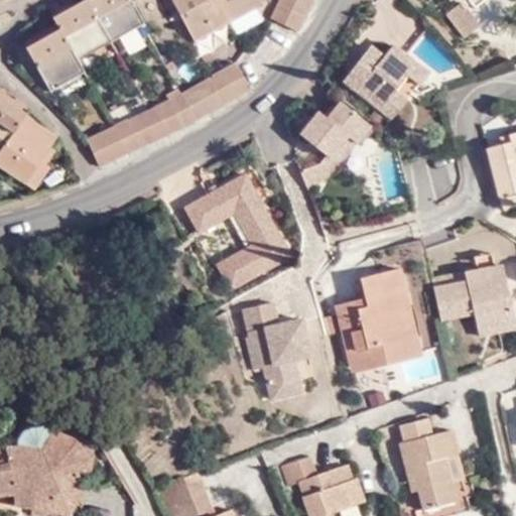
[(26,45),(51,88),(72,76),(84,70),(78,57),(143,20),(131,0),(80,0),(61,11),(55,0),(47,5),(59,27),(26,45)]
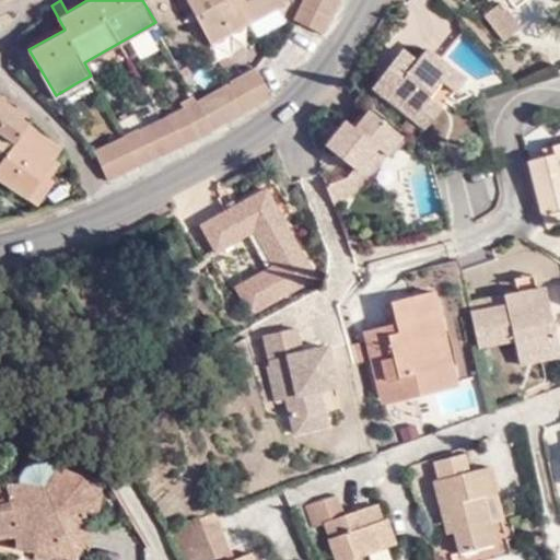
[(186,0),(209,39),(281,0),(186,0)]
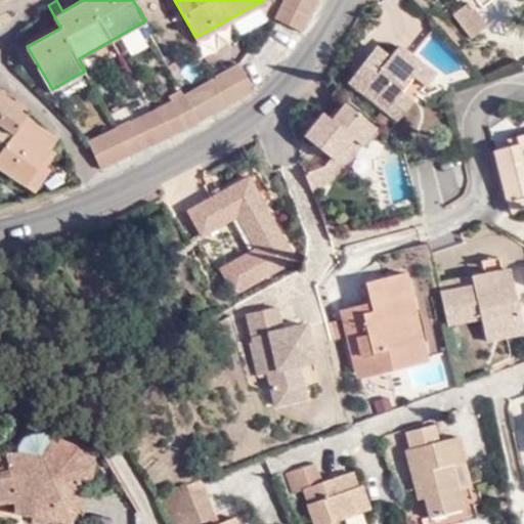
[(317,0),(281,0),(273,17),(304,31),(317,0)]
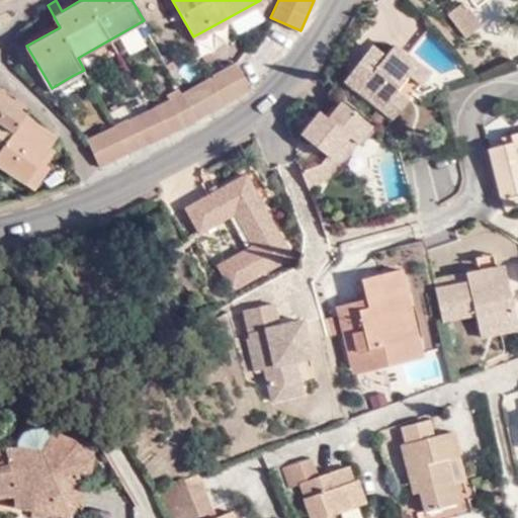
[(487,25),(471,8),(469,11),(463,5),(450,15),(467,39),(487,25)]
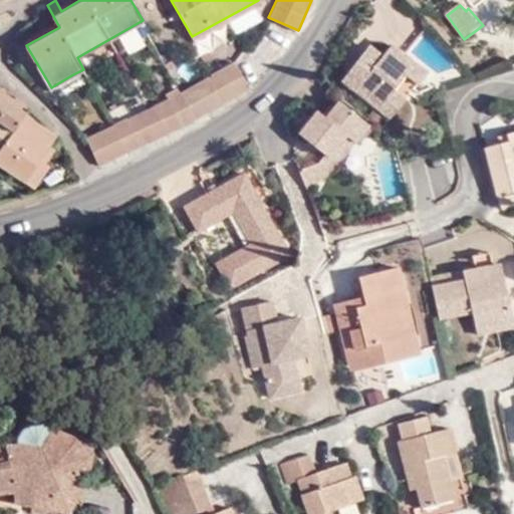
[(394,90),(403,78),(415,63),(391,44),(381,56),(368,46),(341,80),(393,119),(408,101),(394,90)]
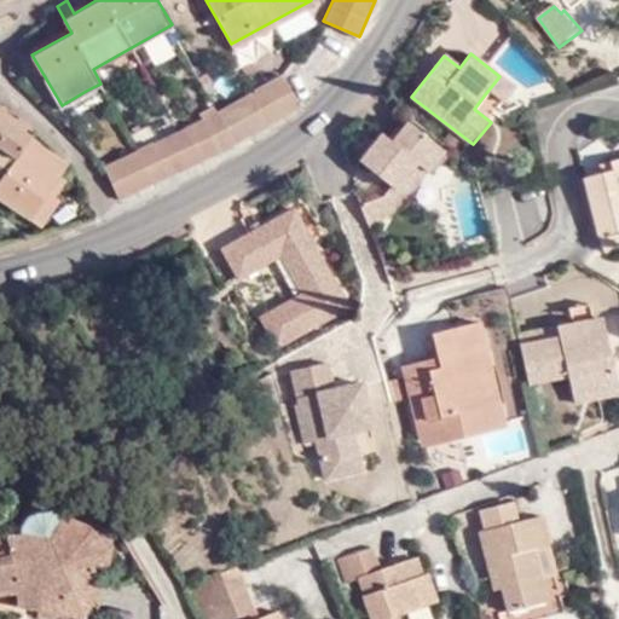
[(204,116),(104,163),(120,196),(238,139),(300,104),(282,73),(204,116)]
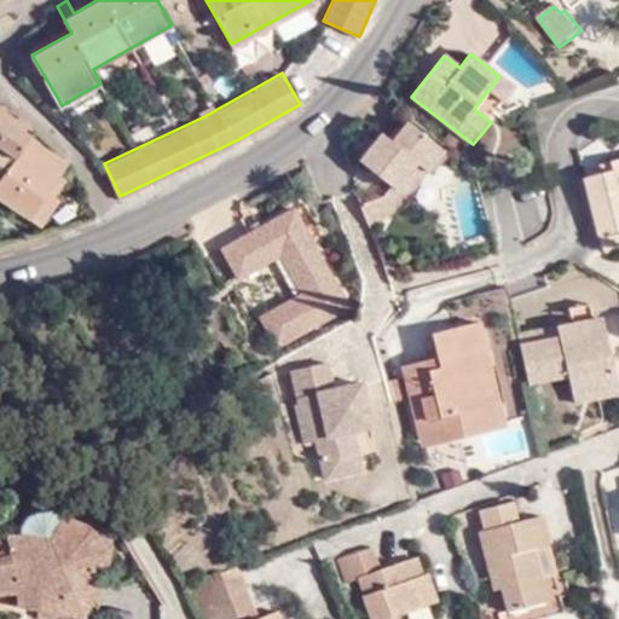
[(214,87),(210,80),(203,84),(207,92),(214,87)]
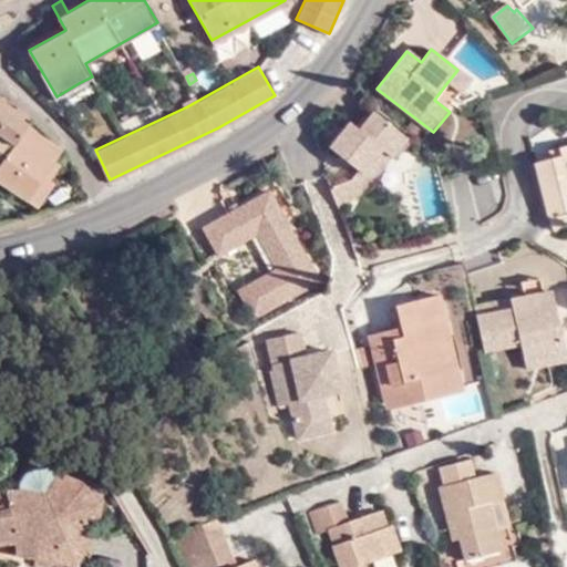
[(79,83),(57,96),(64,111),(88,99),(79,83)]
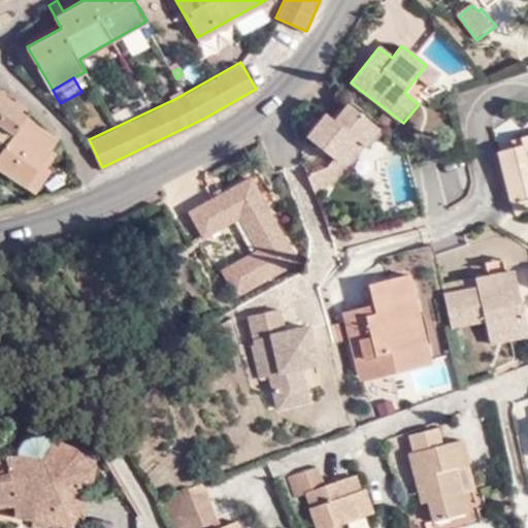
[(428,92),(414,80),(404,93),(419,104),(428,92)]
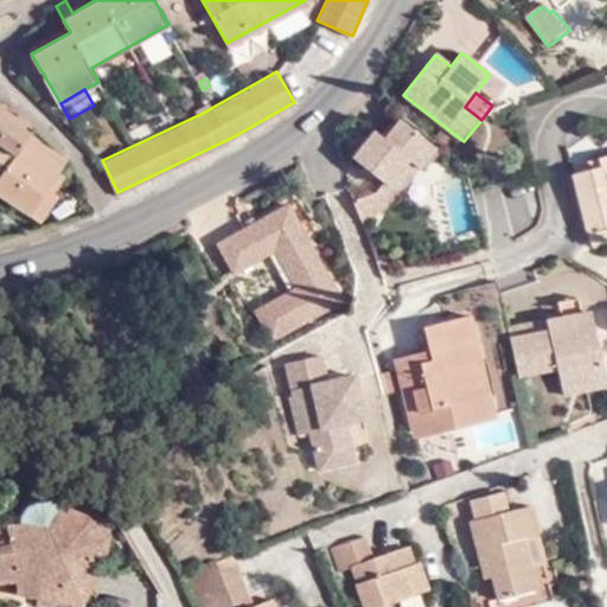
[(57,192),(53,190),(48,185),(61,168),(62,165),(18,135),(29,121),(17,112),(11,119),(0,109),(0,193),(39,221),(57,192)]
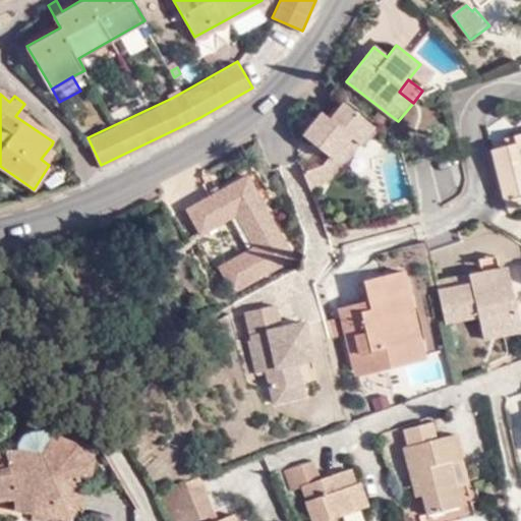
[(328,123),(317,115),(337,167),(368,129),(341,107),(328,123)]
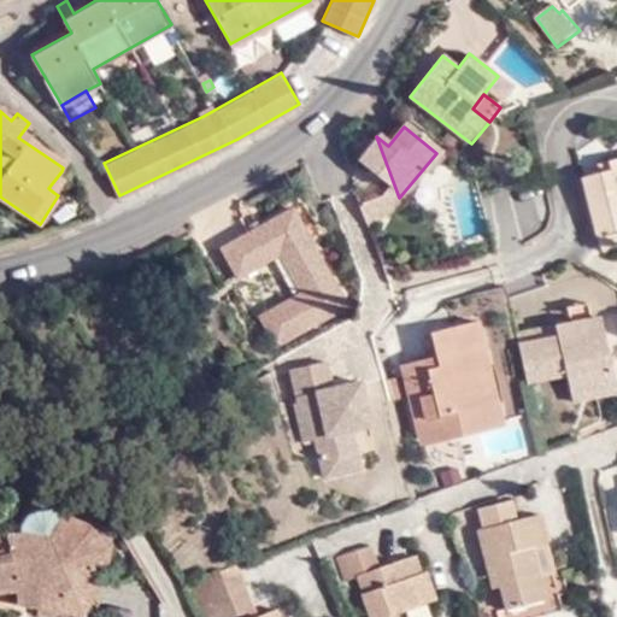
[(399,198),(376,136),(356,162),(383,186),(377,194),(381,197),(392,207),(393,205),(399,198)]
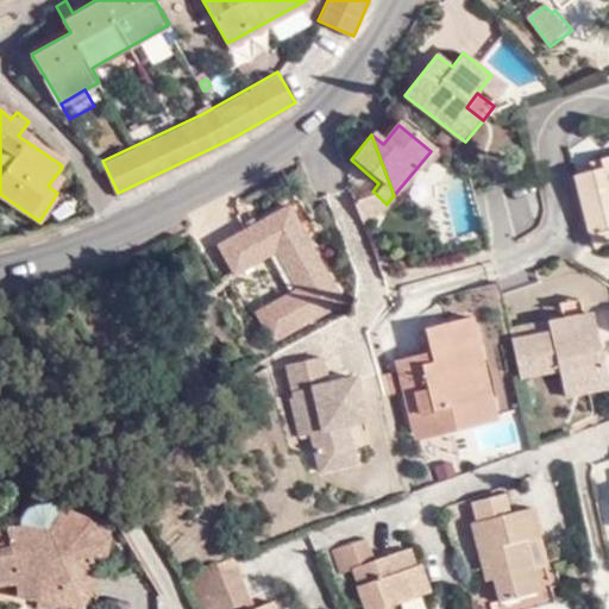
[(591,169),(572,174),(589,230),(608,224),(608,151),(602,154),(606,164),(591,169)]
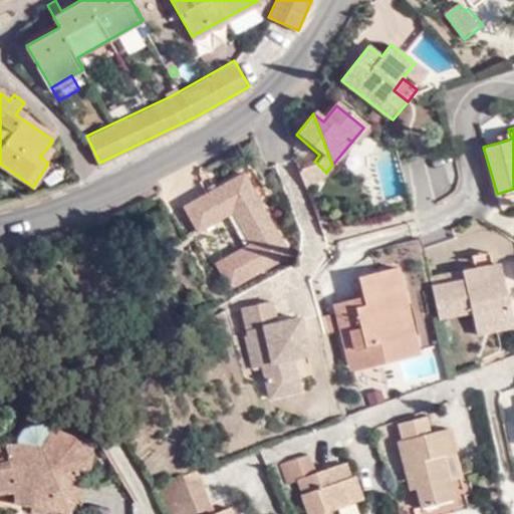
[(497,133),(499,143),(511,139),(508,130),(497,133)]
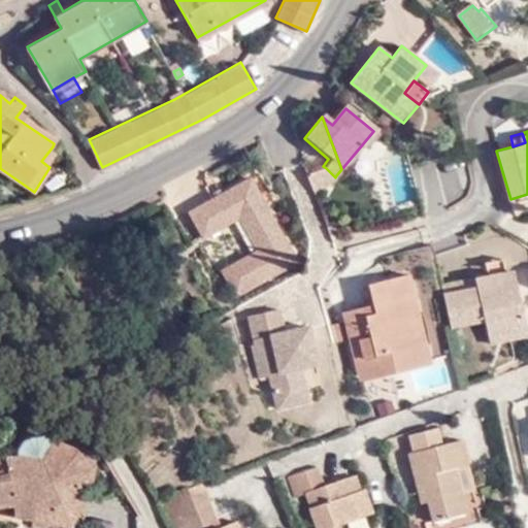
[(41,161),(46,165),(57,151),(53,146),(41,161)]
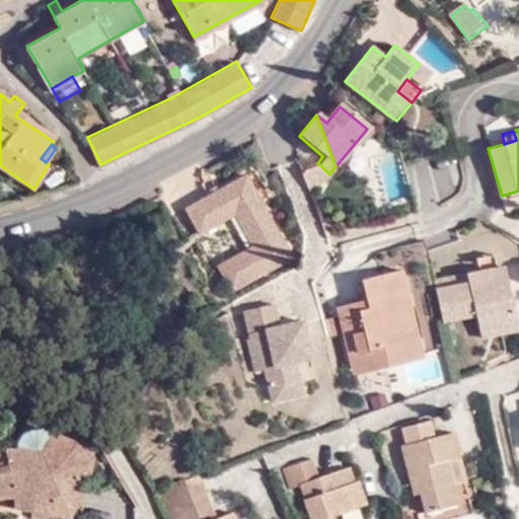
[(431,163),(435,193),(466,188),(462,158),(431,163)]
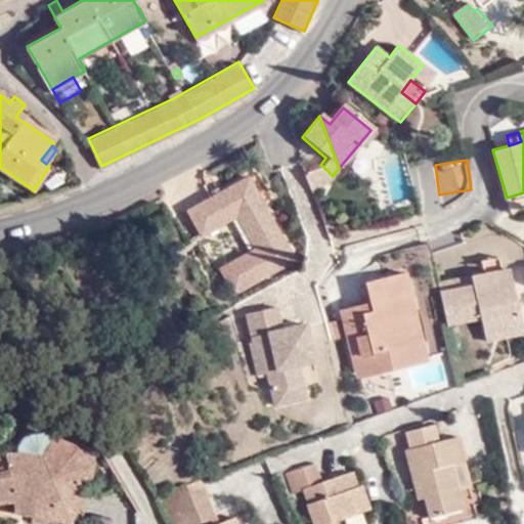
[(323,167),(304,173),(311,192),(337,177),(334,174),(333,176),(323,167)]
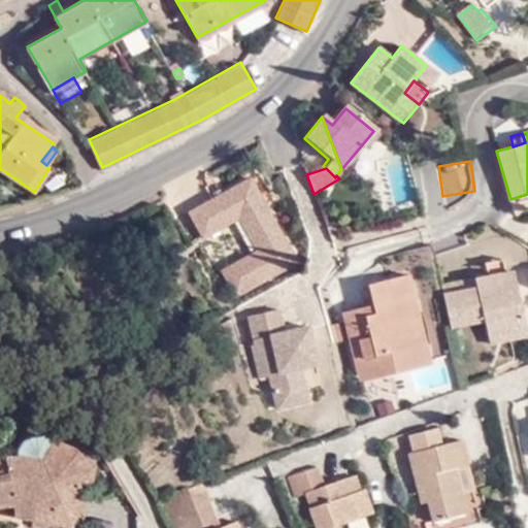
[(257,252),(239,261),(253,286),(297,262),(250,178),(187,212),(200,237),(238,217),(257,252)]
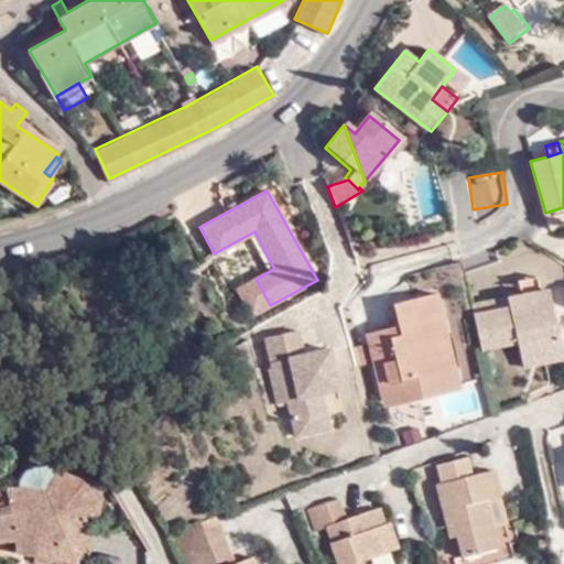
[(555,235),(563,231),(563,212),(563,207),(545,213),(546,220),(543,226),(555,235)]
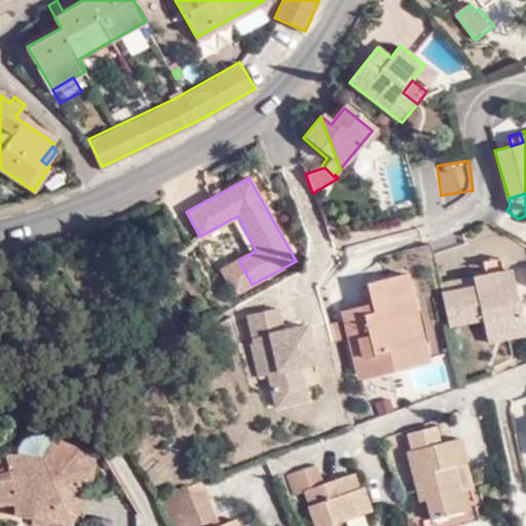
[(498,259),(491,260),(494,270),(500,268),(498,259)]
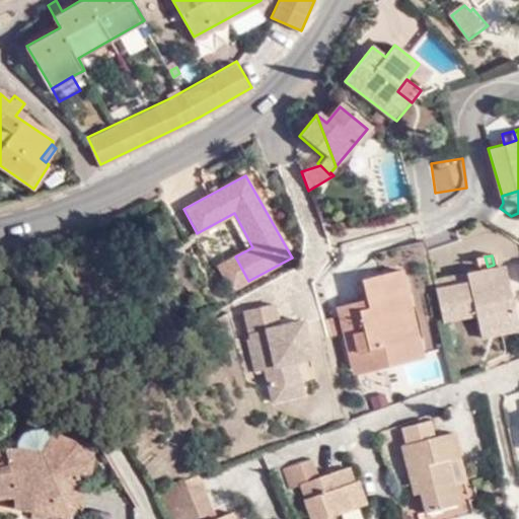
[(248,281),(235,256),(216,267),(230,291),(248,281)]
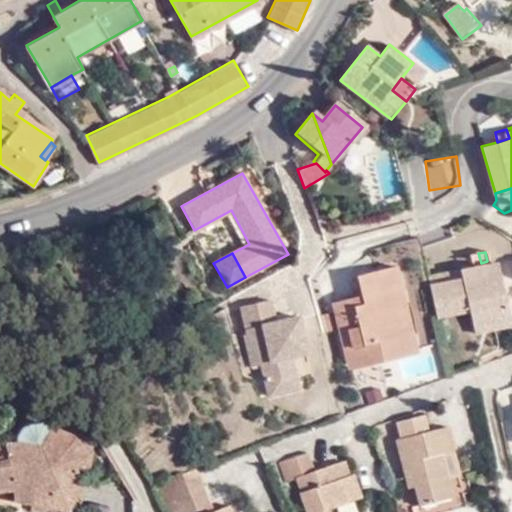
[(481,263),(478,253),(467,256),(470,266),(481,263)]
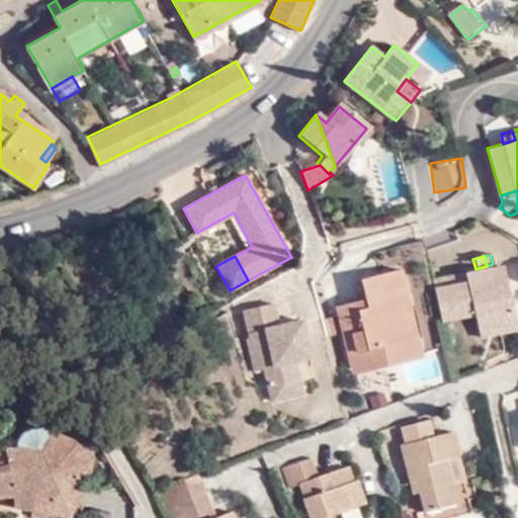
[(333,295),(337,313),(343,333),(351,366),(422,350),(424,350),(400,260),(358,270),(363,289),(366,300),(355,303),(352,291),(333,295)]
